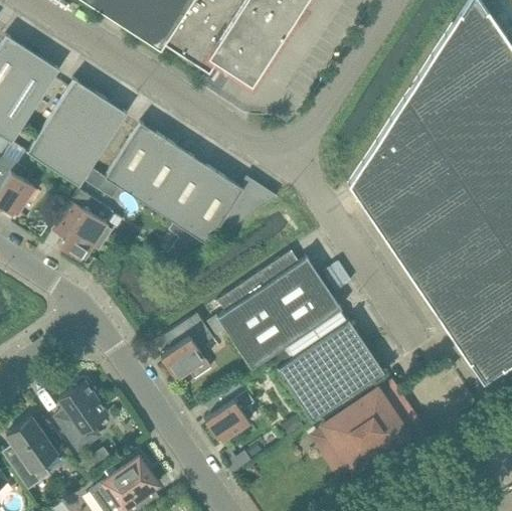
[(82,0),(111,18),(126,28),(162,51),(165,46),(211,75),(219,62),(237,73),(252,84),(292,25),(294,22),(291,20),(298,10),(300,11),(302,8),(307,0),(82,0)]
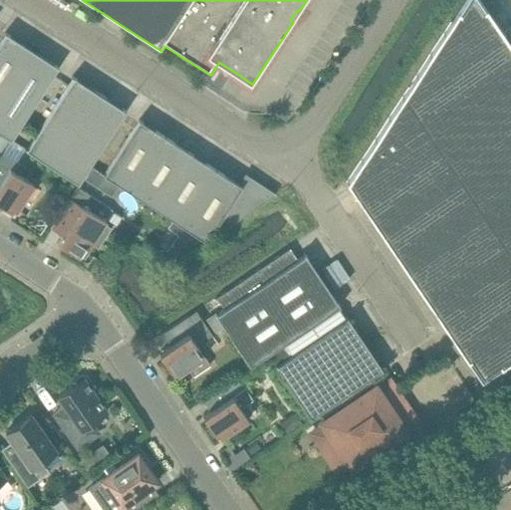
[(470,0),(453,26),(349,186),(365,209),(464,354),(467,352),(485,379),(510,361),(510,44),(495,22),(489,12),(488,13),(479,0),(470,0)]
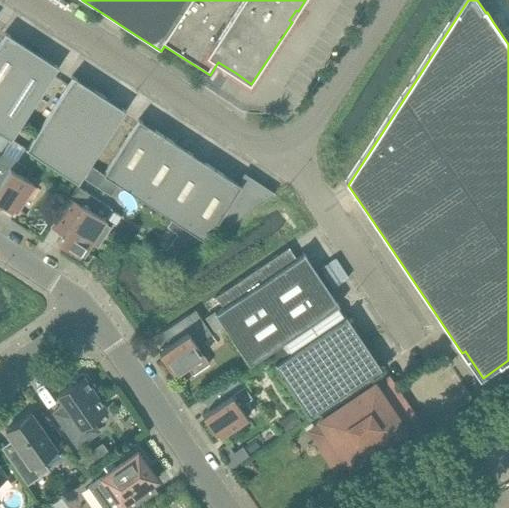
[(0,133),(14,143),(60,71),(7,36),(7,37),(8,38),(0,49),(0,133)]
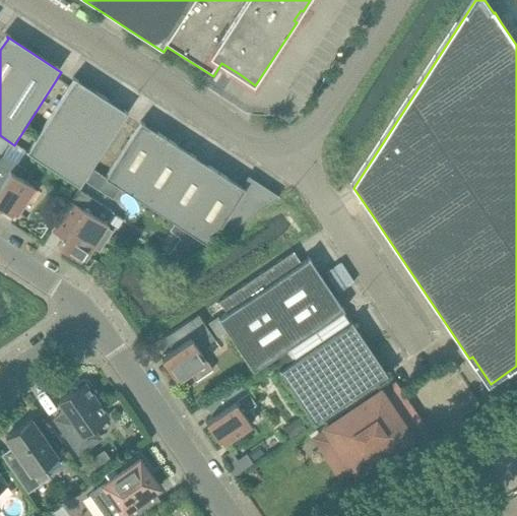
[(28,153),(28,154),(82,189),(130,116),(75,81),(75,82),(76,82),(29,153),(28,153)]
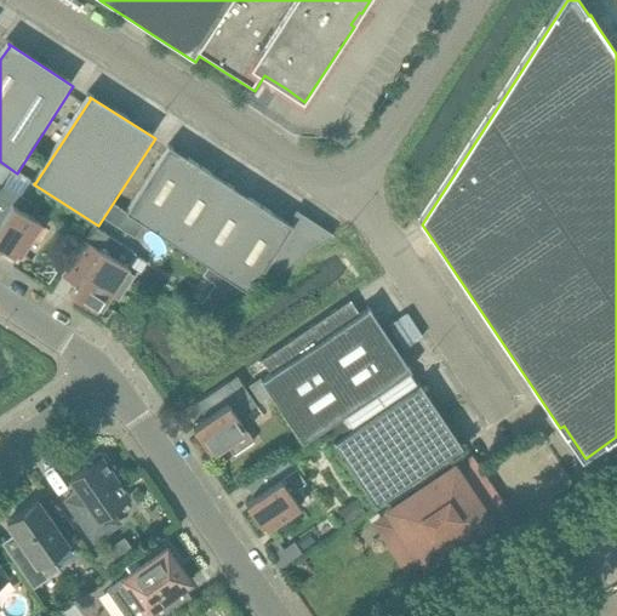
[(171,149),(129,215),(252,296),(262,281),(268,285),(336,239),(335,238),(330,240),(301,221),(295,229),(171,149)]
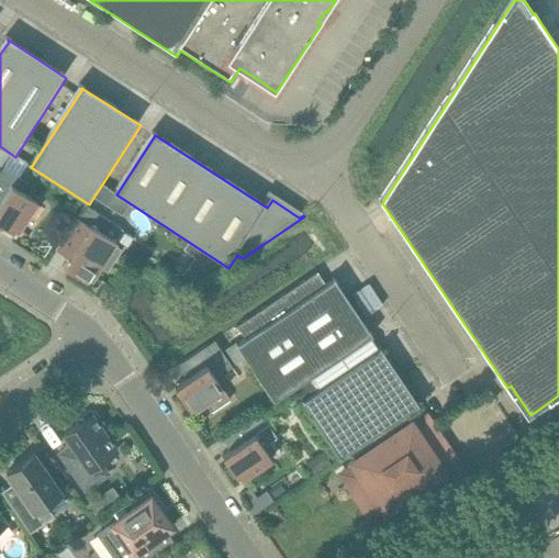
[(38,207),(40,208),(41,207),(24,196),(31,187),(7,170),(0,179),(0,181),(12,190),(0,209),(0,225),(15,235),(17,233),(20,235),(38,207)]
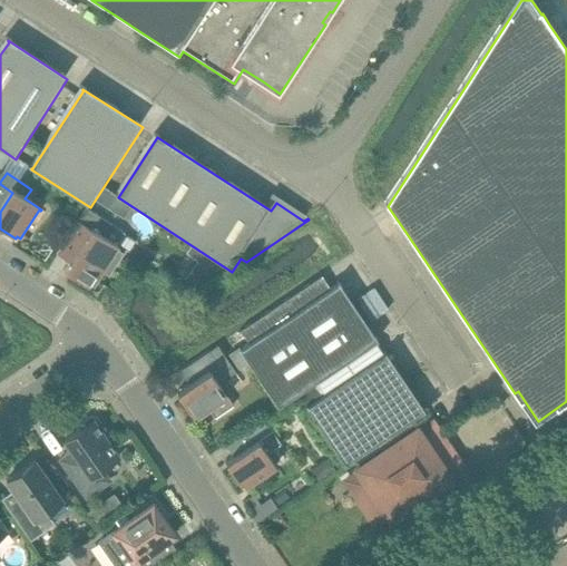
[(134,207),(107,191),(99,203),(125,221),(134,207)]
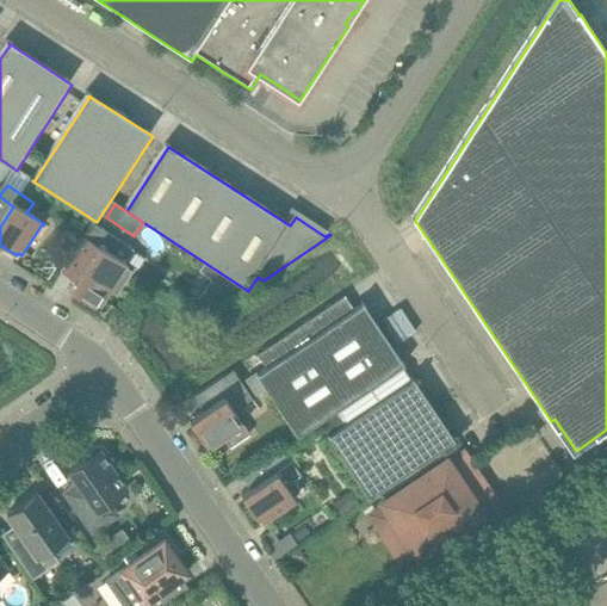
[(137,254),(125,246),(95,227),(99,222),(98,222),(67,267),(81,277),(74,288),(72,291),(97,308),(98,305),(101,308),(112,292),(119,297),(132,276),(125,272),(137,254)]
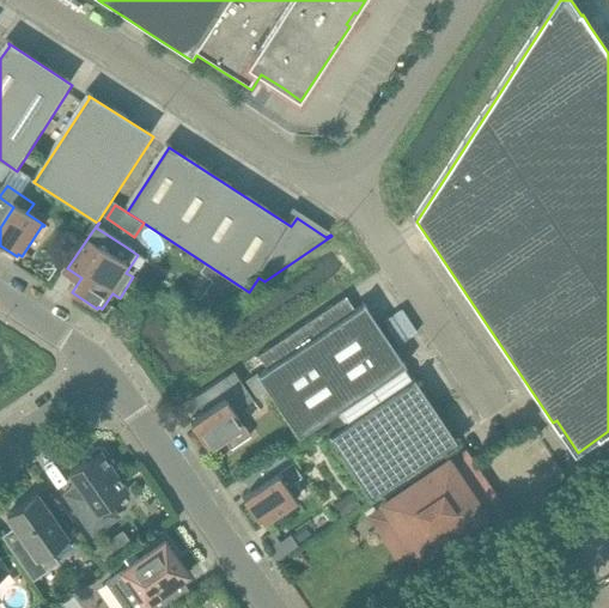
[(342,414),(397,376),(408,370),(366,306),(365,306),(365,309),(357,314),(348,301),(261,359),(270,372),(262,378),(261,377),(260,377),(302,441),(323,427),(342,414)]
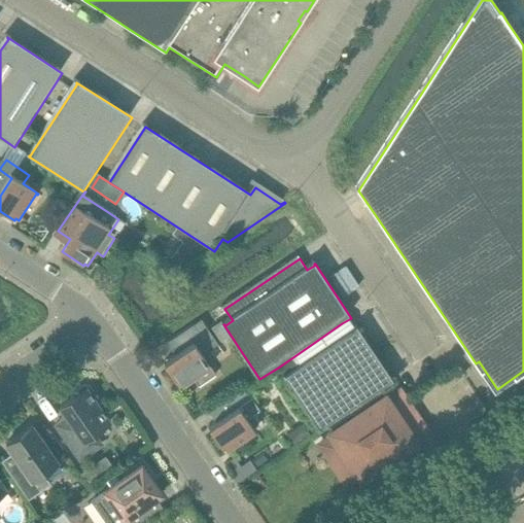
[(169,362),(166,365),(171,372),(179,386),(181,384),(184,388),(195,381),(211,371),(212,372),(213,371),(205,358),(220,348),(203,322),(196,327),(169,346),(177,358),(169,362)]
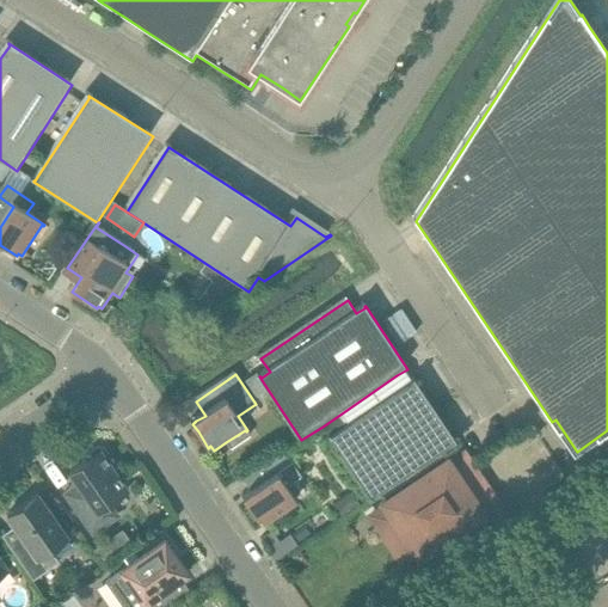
[(259,378),(250,384),(260,399),(262,399),(270,393),(259,378)]
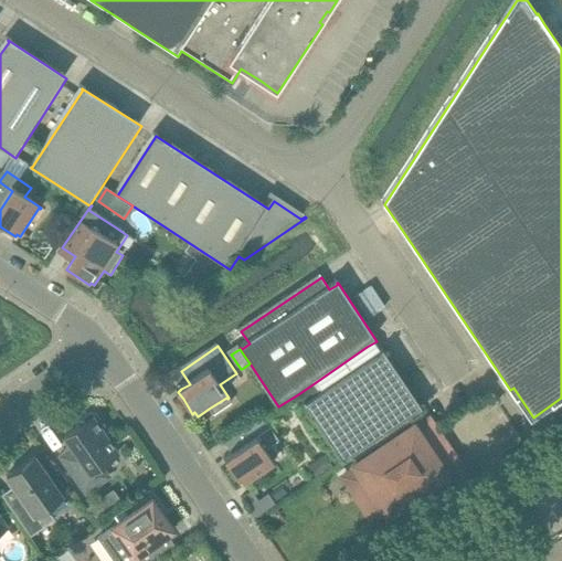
[(316,382),(298,394),(306,405),(307,408),(345,464),(352,458),(409,421),(424,411),(384,352),(383,353),(384,355),(375,360),(325,394),(316,382)]
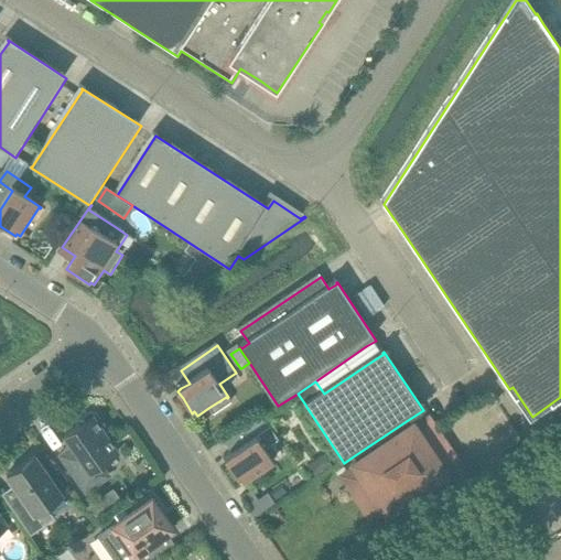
[(493,395),(492,395),(483,401),(489,411),(499,405),(493,395)]
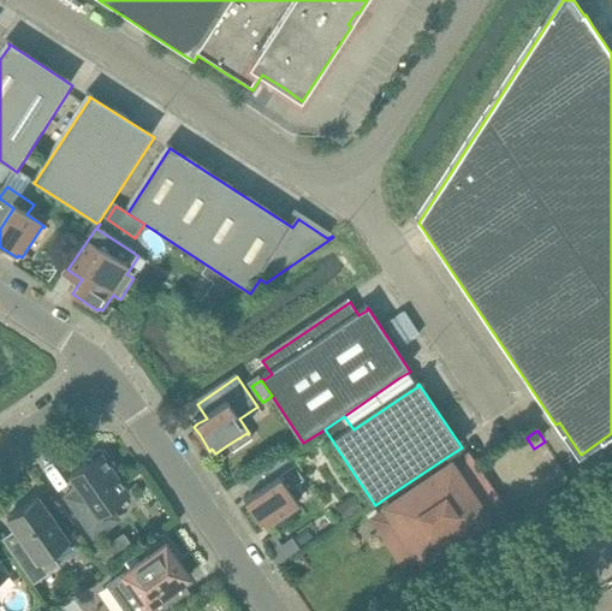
[(113,510),(131,498),(113,470),(117,468),(108,455),(101,454),(88,463),(91,467),(72,480),(81,492),(67,500),(95,541),(118,526),(119,520),(113,510)]
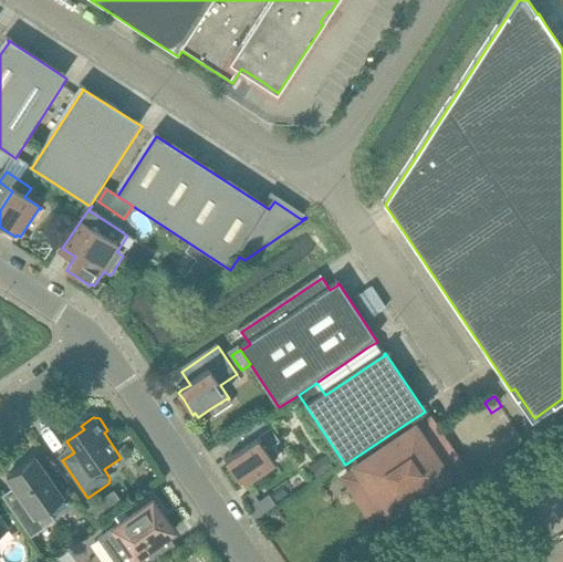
[(259,422),(225,443),(233,457),(230,459),(227,461),(231,469),(241,484),(243,482),(246,486),(274,467),(275,468),(277,468),(268,454),(281,445),(268,424),(263,418),(259,422)]
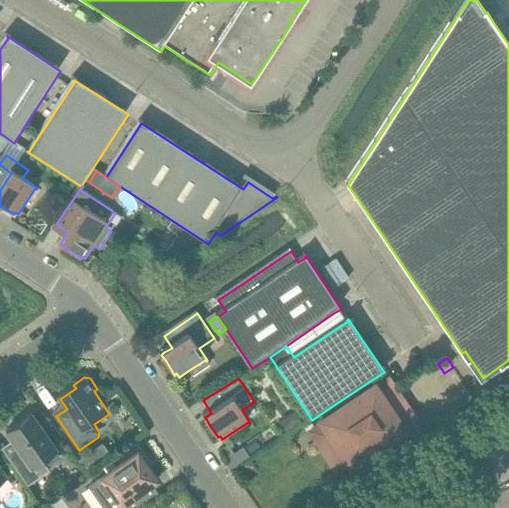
[(324,422),(322,424),(324,427),(312,435),(339,474),(351,466),(353,470),(408,433),(407,432),(402,425),(414,418),(391,382),(379,390),(377,387),(375,388),(370,381),(319,415),(324,422)]
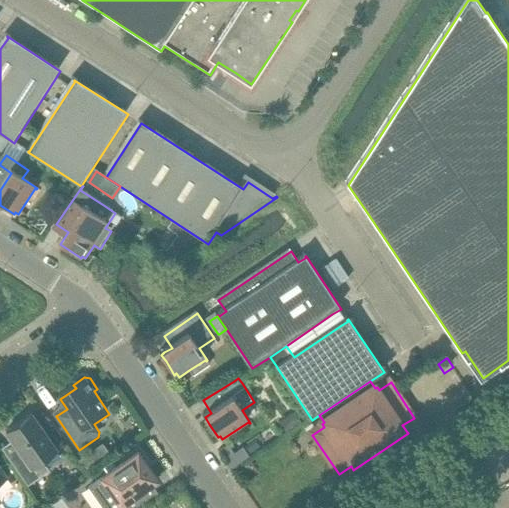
[(22,455),(12,462),(30,489),(52,474),(44,463),(58,453),(33,417),(8,434),(22,455)]
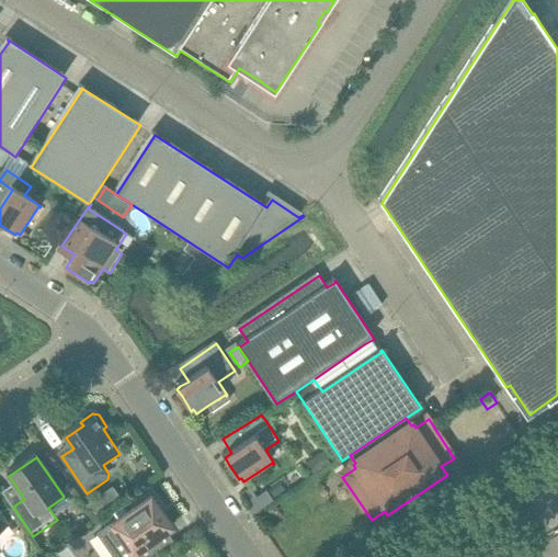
[(159,556),(167,552),(159,541),(173,530),(162,515),(166,512),(154,495),(135,507),(138,511),(100,537),(113,556),(159,556)]
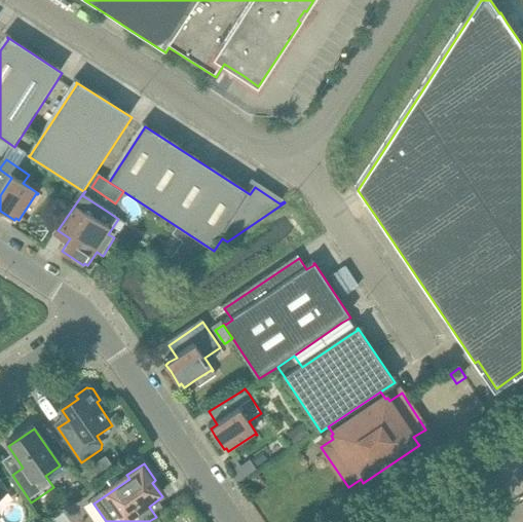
[(0,498),(9,493),(0,480),(0,498)]
